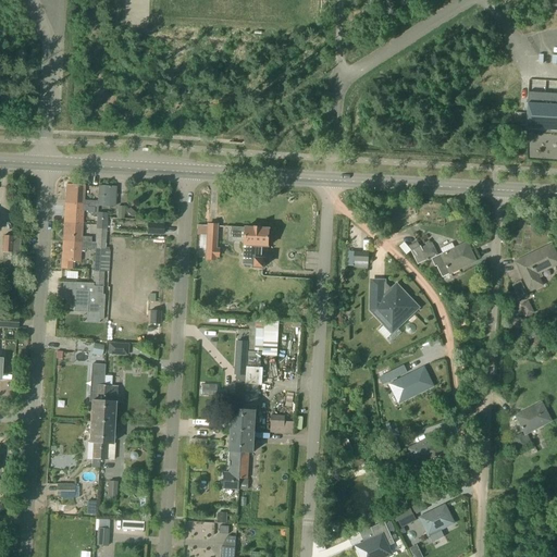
[(556,94),(539,94),(529,93),(527,130),(556,131),(556,94)]
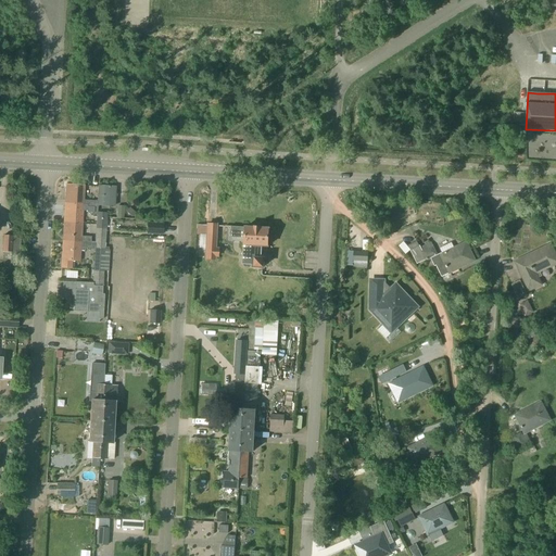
[(98,205),(97,205),(98,201),(83,200),(84,186),(66,185),(65,203),(87,204),(87,206),(95,207),(93,212),(97,212),(98,205)]
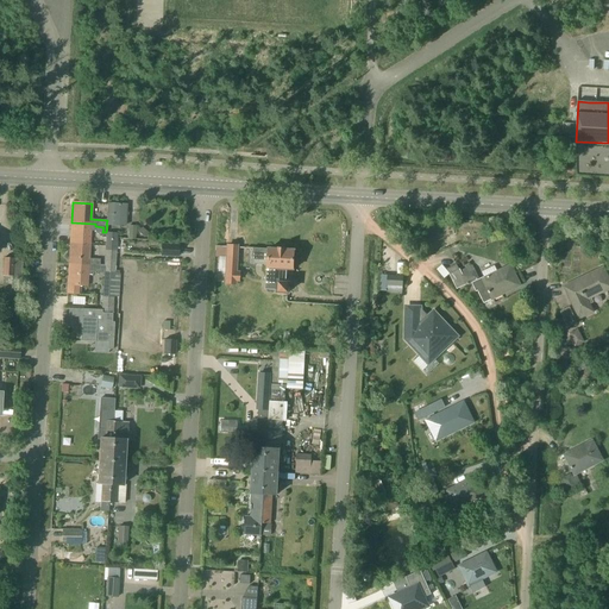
[(108,203),(107,220),(106,225),(107,225),(125,226),(126,205),(108,203)]
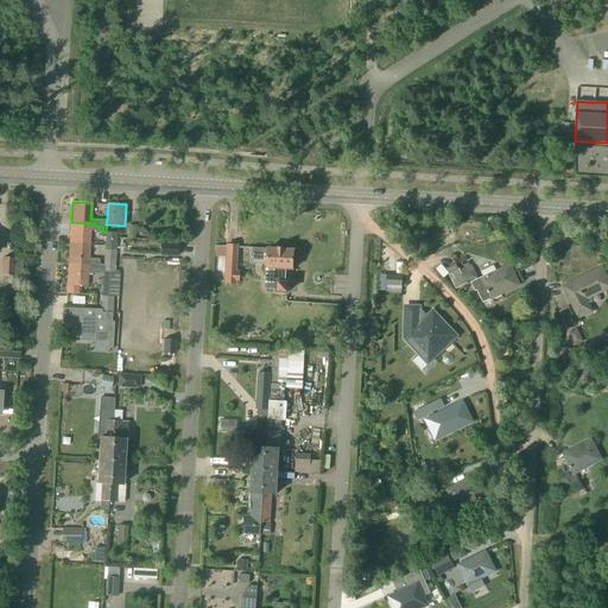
[(70,244),(89,245),(90,226),(95,226),(95,223),(71,222),(70,244)]
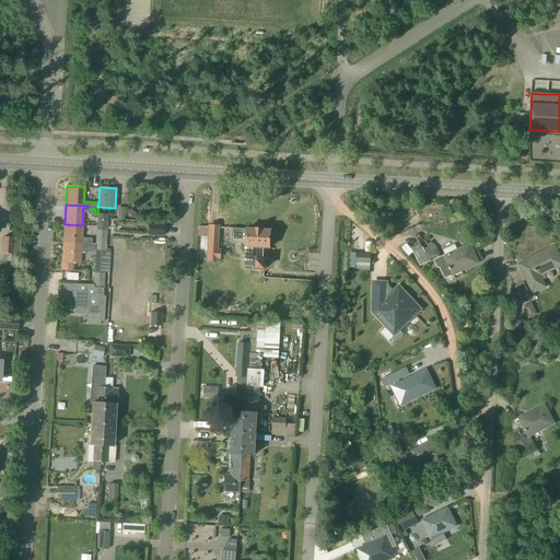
[(96,235),(106,236),(106,220),(96,220),(96,235)]
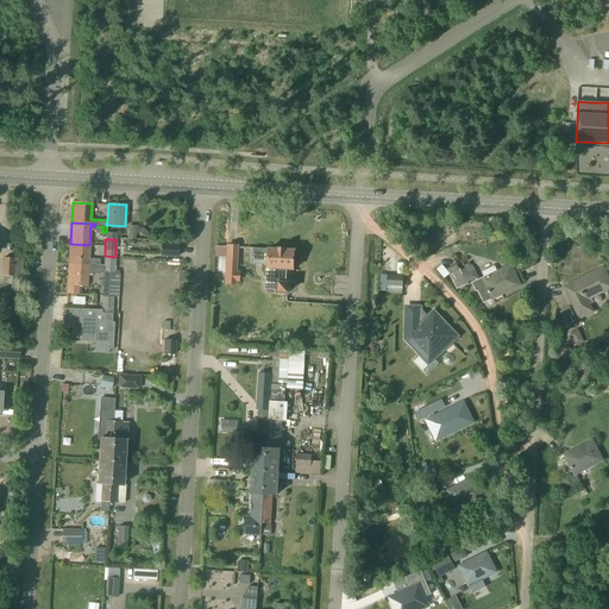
[(93,267),(99,267),(100,259),(88,258),(89,245),(70,244),(69,264),(93,265),(93,267)]
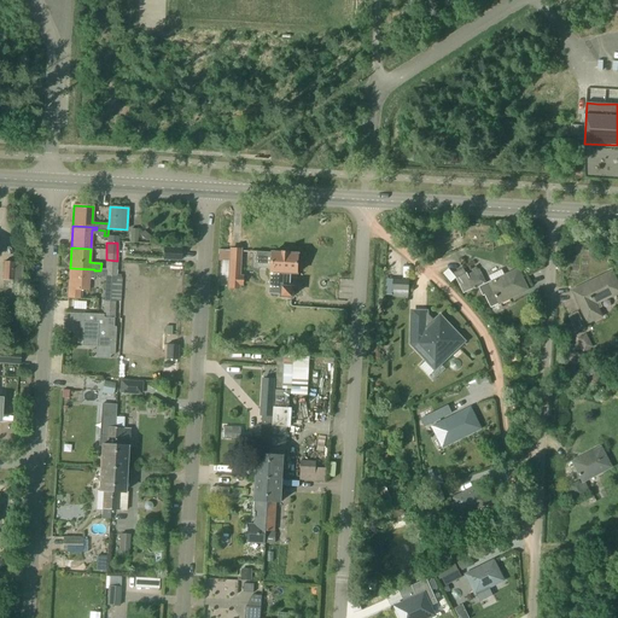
[(163,260),(180,261),(181,249),(164,249),(163,260)]
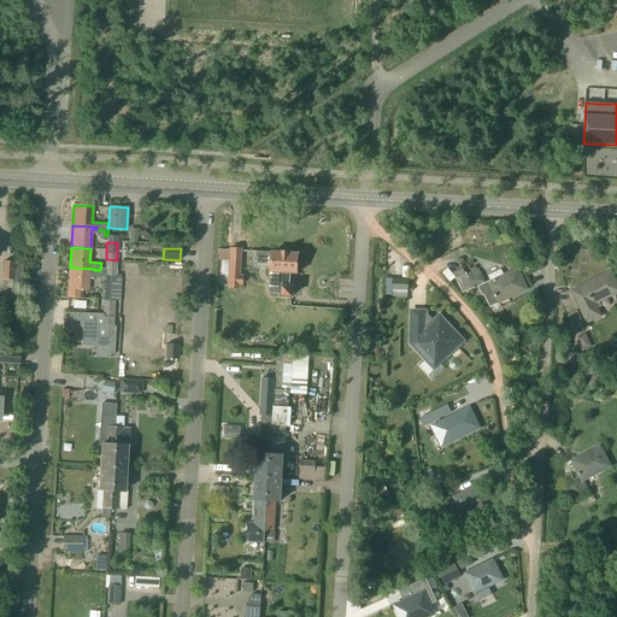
[(218,250),(218,260),(229,260),(229,250),(218,250)]
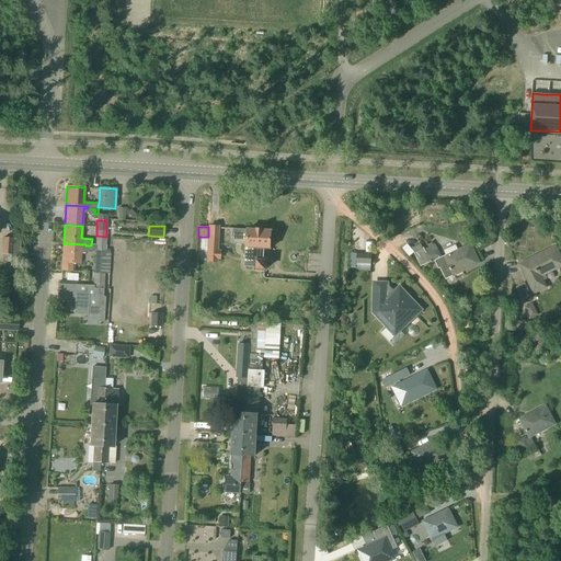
[(216,258),(218,227),(208,227),(208,237),(207,258),(216,258)]
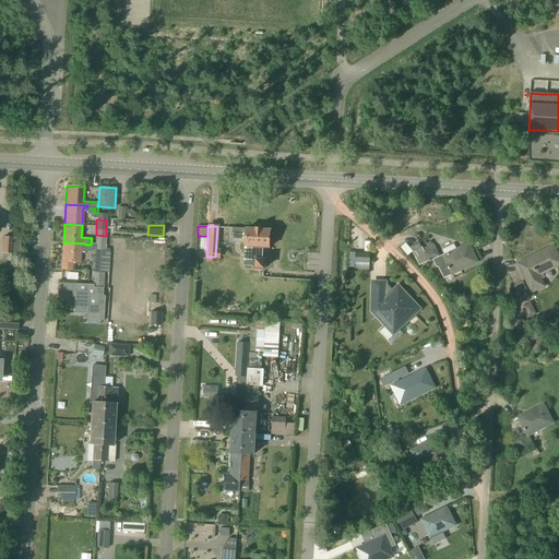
[(229,227),(229,239),(238,238),(238,227),(229,227)]
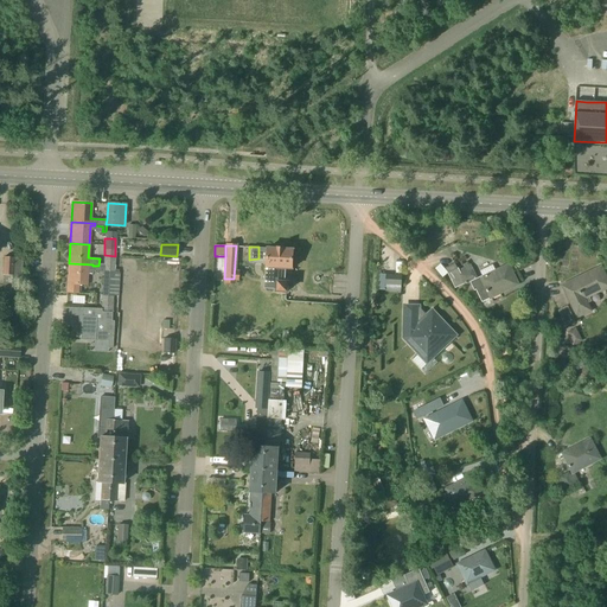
[(268,260),(266,287),(272,288),(278,288),(278,291),(287,292),(288,282),(285,282),(285,269),(292,269),(293,249),(268,248),(268,260)]
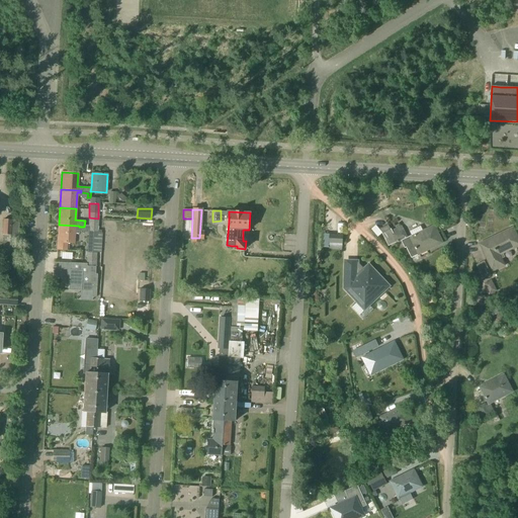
[(10,235),(11,220),(3,220),(1,235),(10,235)]
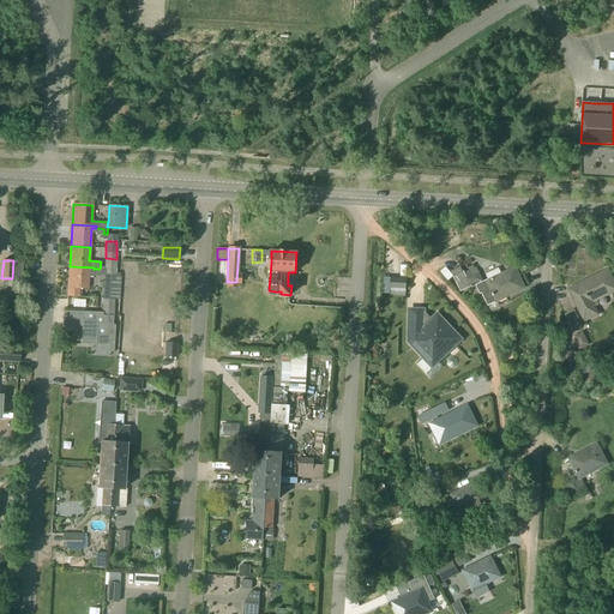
[(23,262),(13,260),(12,278),(11,296),(20,298),(23,262)]
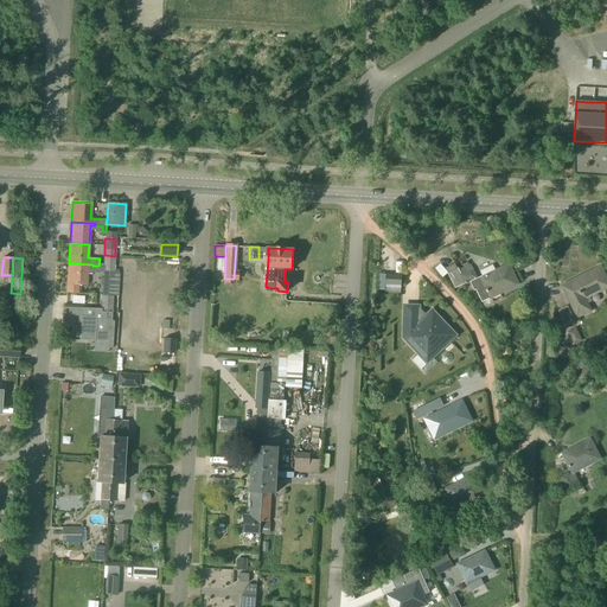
[(103,261),(103,266),(103,272),(114,273),(115,262),(103,261)]
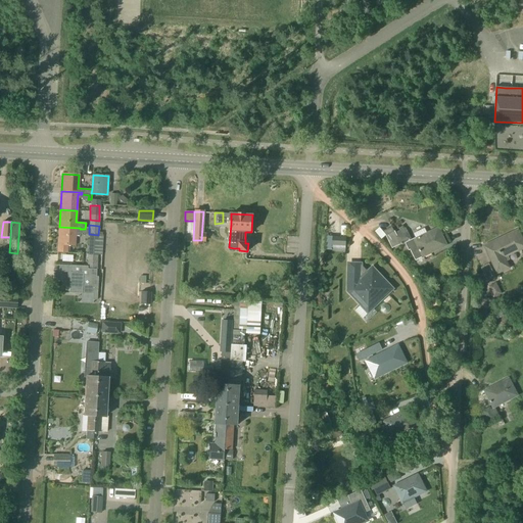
[(59,227),(57,252),(66,253),(67,245),(75,246),(75,236),(80,236),(80,234),(89,234),(89,229),(85,229),(80,229),(80,228),(59,227)]
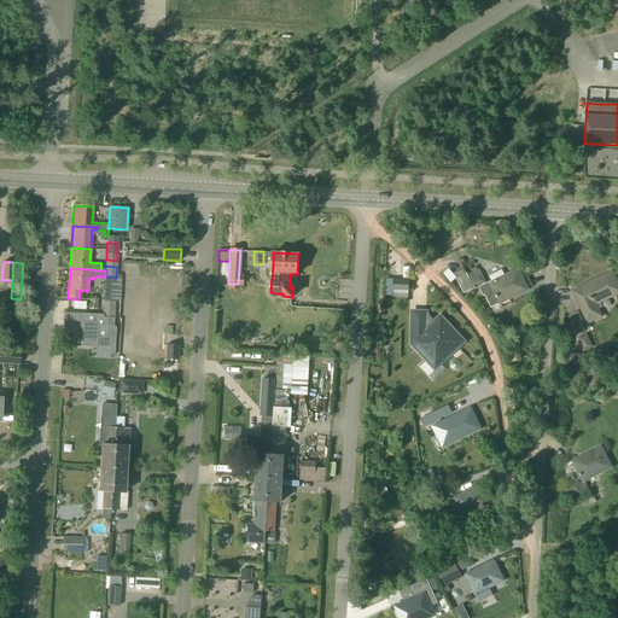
[(490,307),(526,289),(517,270),(491,284),(490,281),(485,285),(478,270),(467,275),(467,274),(458,279),(464,292),(473,287),(474,289),(476,287),(474,287),(479,285),(481,287),(479,287),(483,296),(485,295),(490,307)]
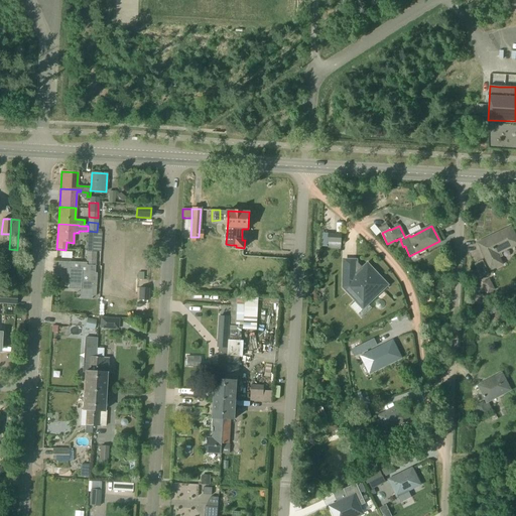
[(500,252),(515,243),(515,235),(515,233),(513,234),(511,228),(489,239),(479,244),(486,259),(491,269),(502,264),(499,258),(502,256),(500,252)]
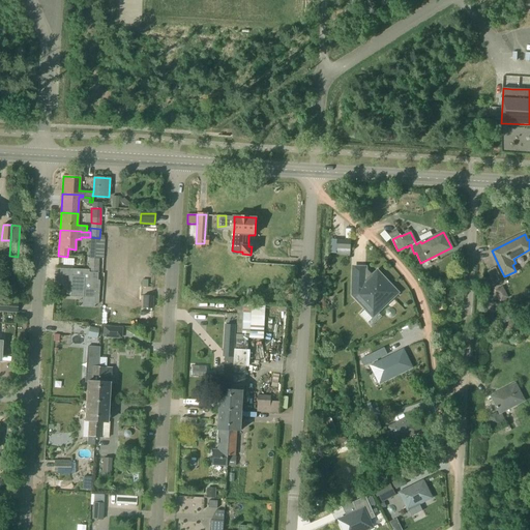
[(98,258),(102,258),(104,238),(99,238),(90,237),(89,258),(98,258)]
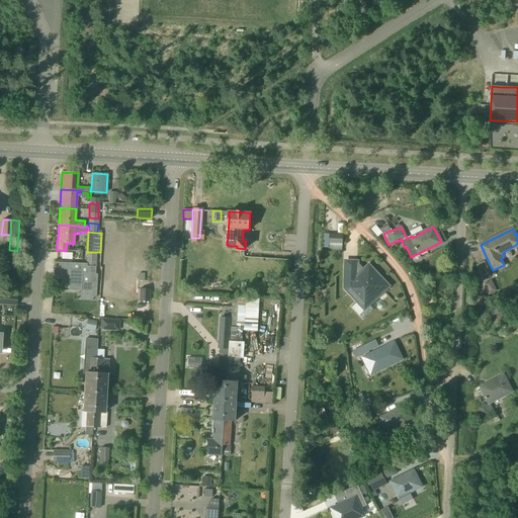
[(329,243),(343,244),(343,236),(330,235),(329,243)]
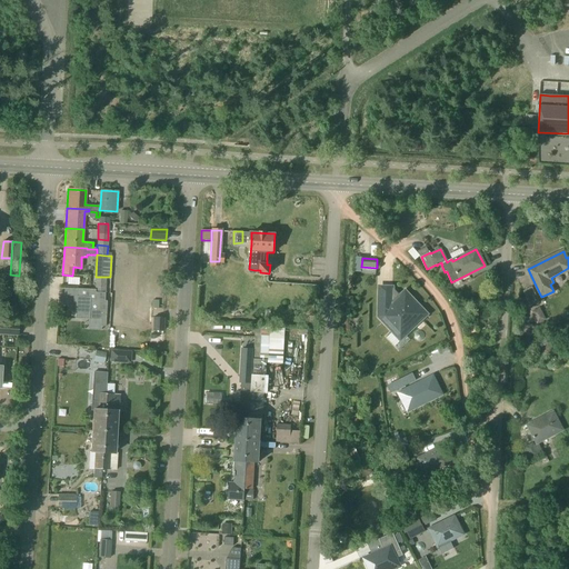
[(96,277),(95,290),(95,292),(105,292),(106,277),(96,277)]
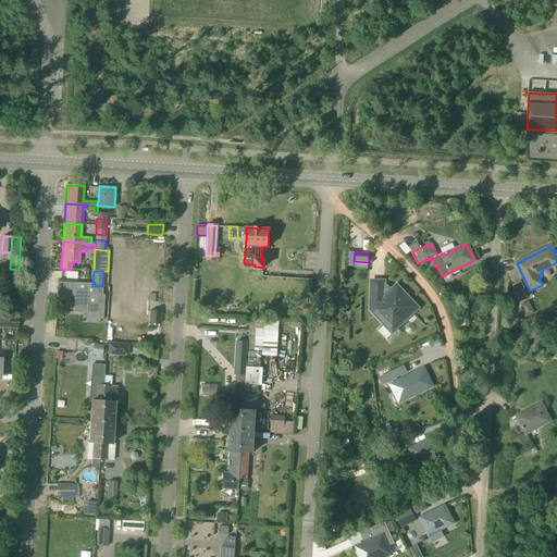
[(512,285),(519,300),(528,296),(520,281),(512,285)]
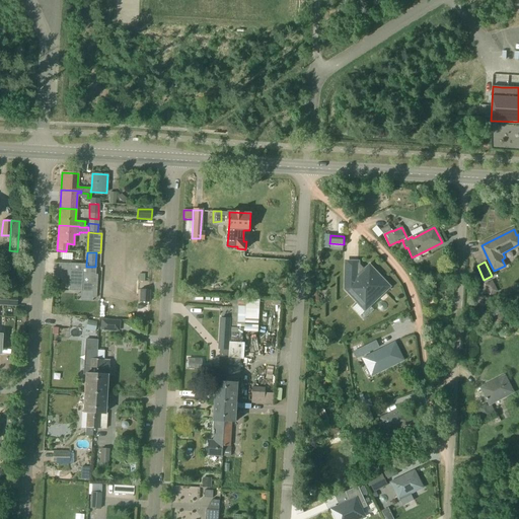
[(86,265),(70,264),(68,291),(91,292),(91,298),(95,298),(97,277),(95,277),(95,267),(86,267),(86,265)]
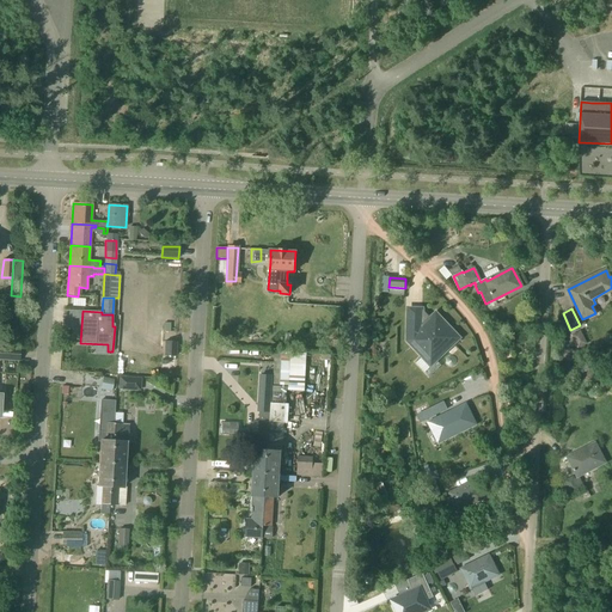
[(422,316),(409,316),(408,341),(430,365),(450,348),(447,346),(457,336),(436,314),(424,325),(422,325),(422,316)]
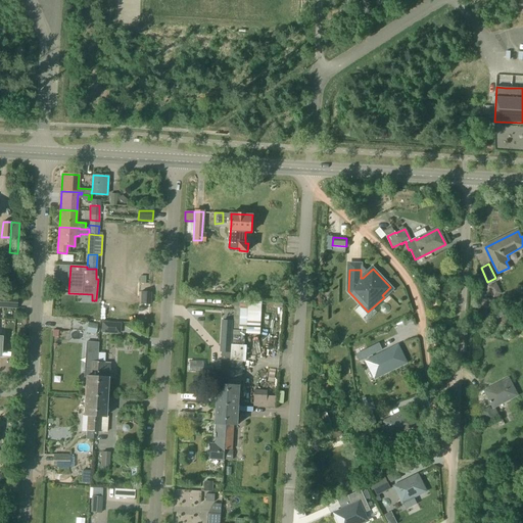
[(487,291),(490,297),(493,296),(494,298),(503,294),(496,282),(489,286),(490,289),(487,291)]
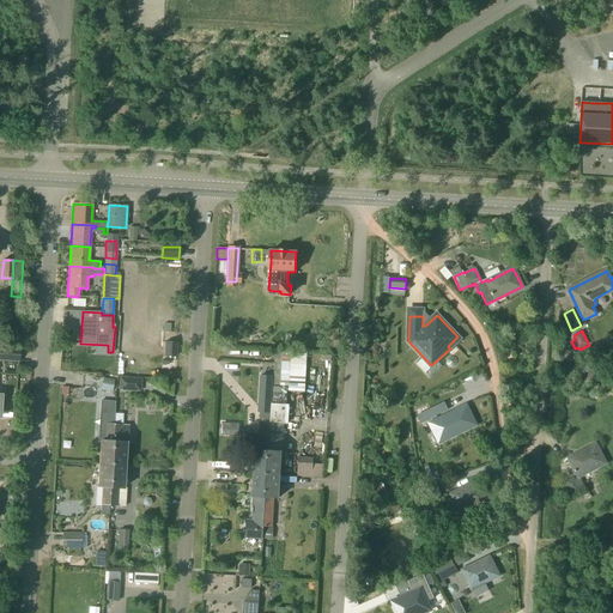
[(176,343),(165,343),(164,356),(176,357),(176,343)]
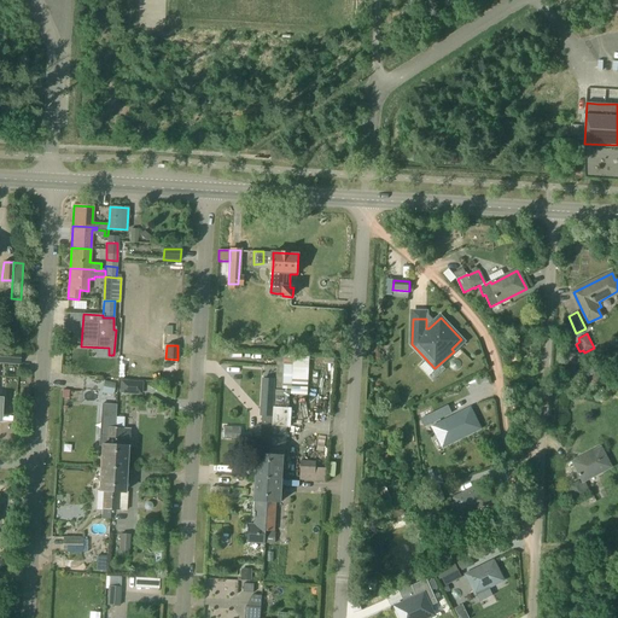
[(0,362),(6,363),(18,365),(19,353),(7,351),(0,350),(0,362)]
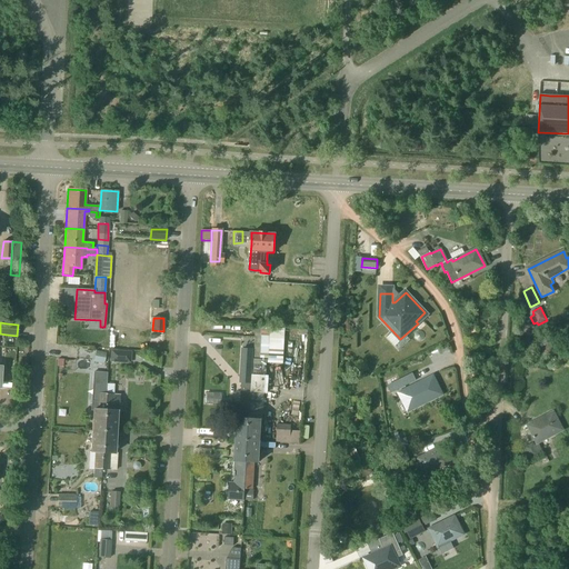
[(283,349),(285,343),(285,338),(283,338),(285,336),(285,329),(268,328),(257,327),(256,342),(255,342),(253,356),(275,358),(275,348),(283,349)]
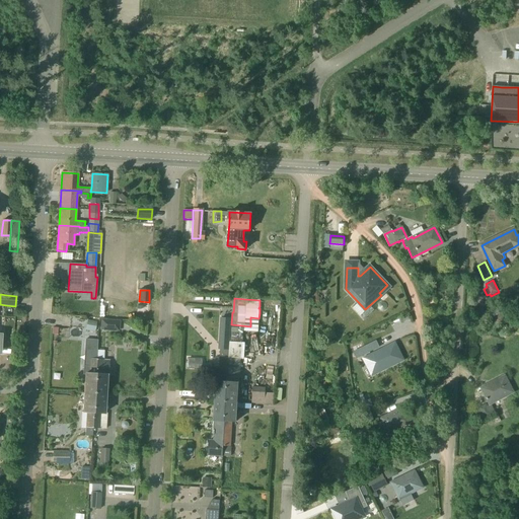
[(220,317),(218,350),(220,350),(220,356),(229,356),(230,343),(231,318),(220,317)]
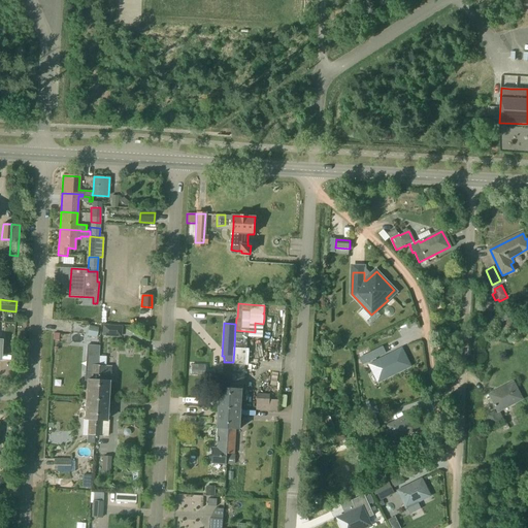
[(96,337),(97,327),(88,325),(86,336),(96,337)]
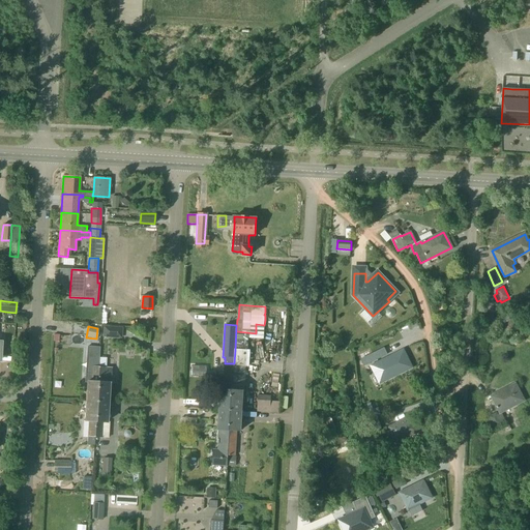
[(102,331),(101,336),(109,337),(121,339),(122,327),(110,327),(102,326),(102,331)]
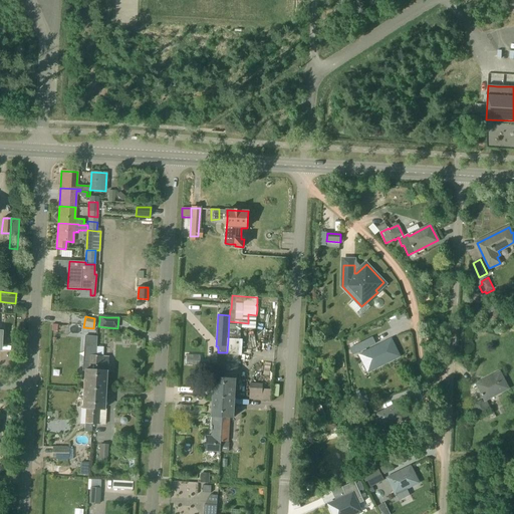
[(93,390),(96,347),(95,346),(96,336),(84,336),(82,370),(83,370),(82,389),(93,390)]
